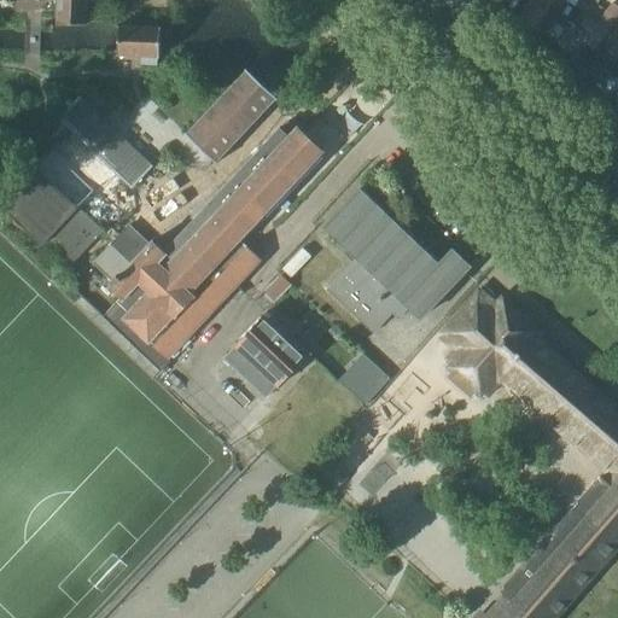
[(57,0),(57,24),(86,25),(86,0),(57,0)]
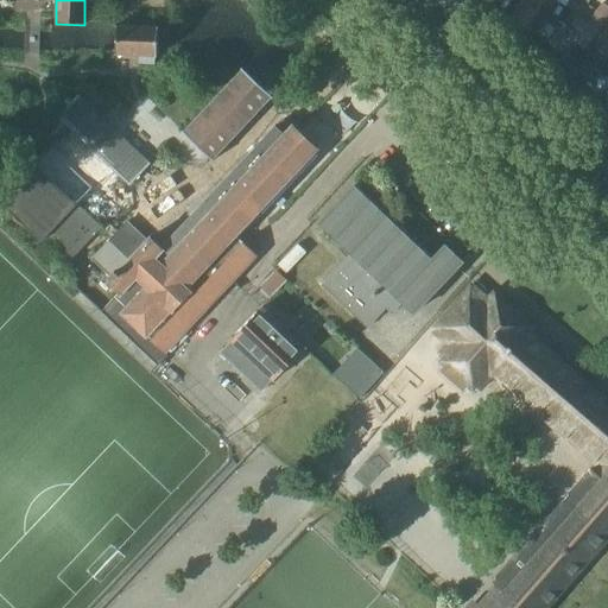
[(552,13),(531,0),(511,0),(502,13),(533,33),(543,19),(546,23),(552,13)]
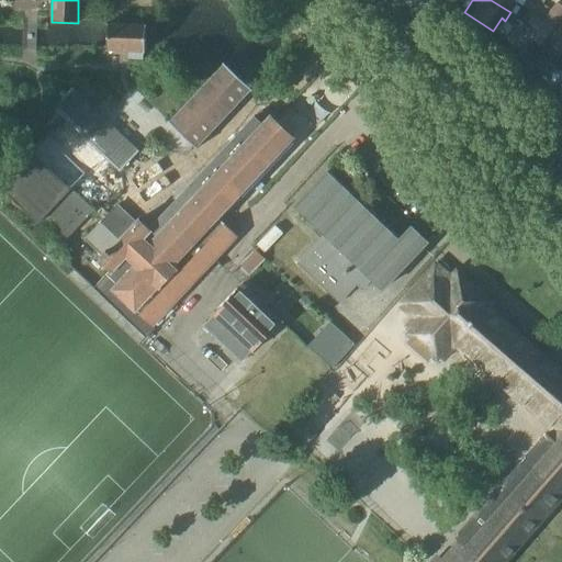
[(491,0),(510,12),(516,3),(513,1),(513,0),(491,0)]
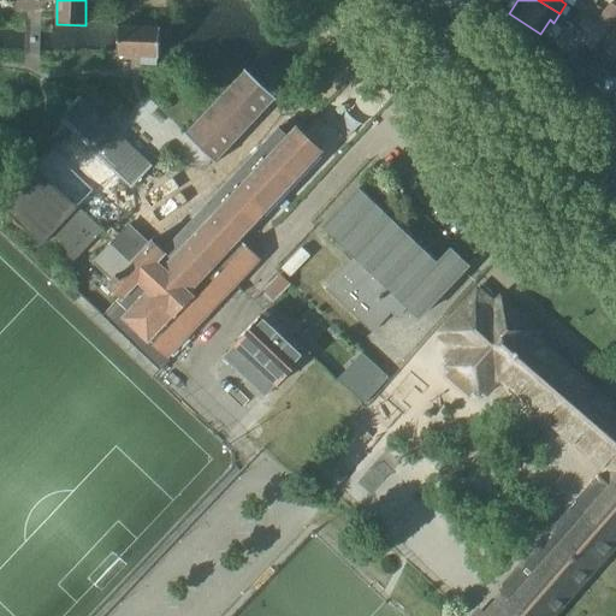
[(615,0),(612,0),(611,3),(604,11),(614,19),(615,17),(615,0)]
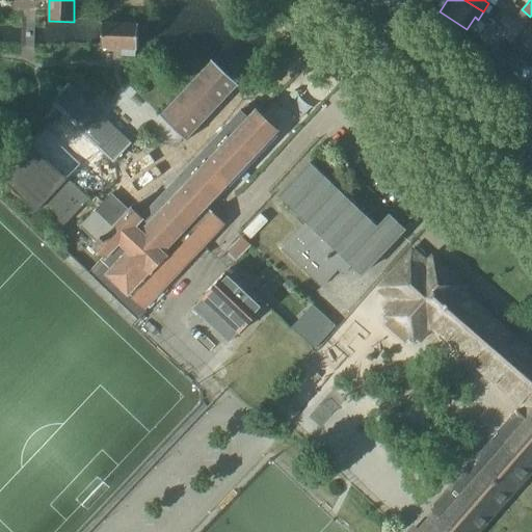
[(530,17),(522,9),(516,17),(525,24),(530,17)]
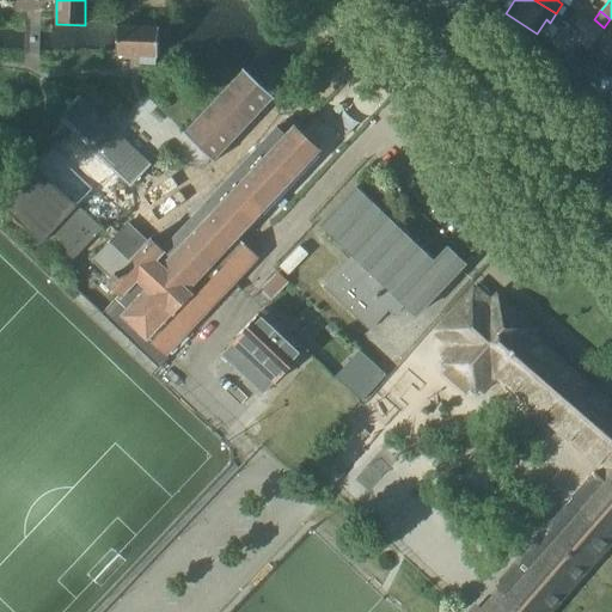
[(139,65),(155,66),(155,56),(158,56),(159,28),(116,25),(116,54),(139,55),(139,65)]
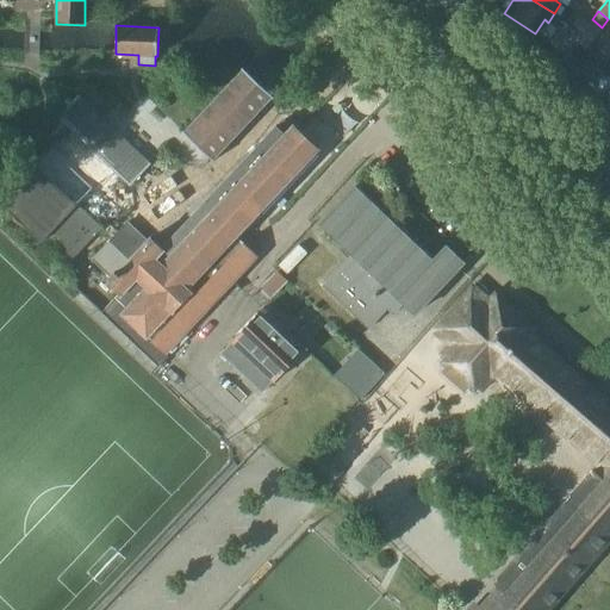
[(591,42),(577,31),(570,41),(584,50),(591,42)]
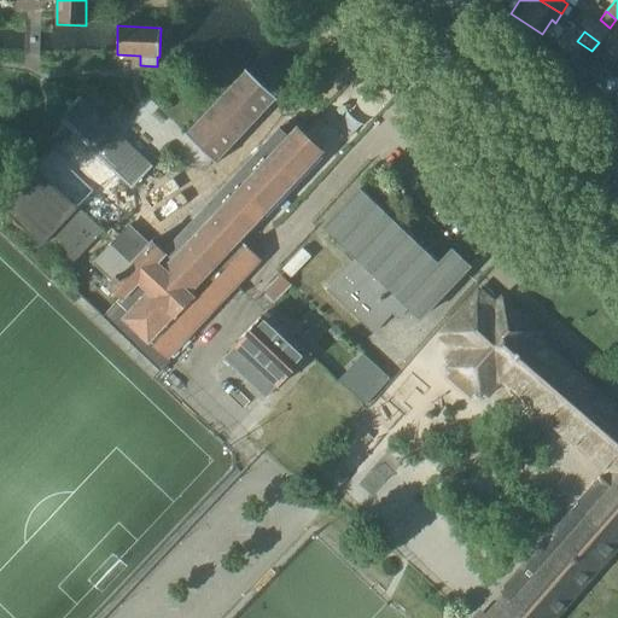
[(617,50),(617,44),(611,39),(605,47),(614,54),(617,50)]
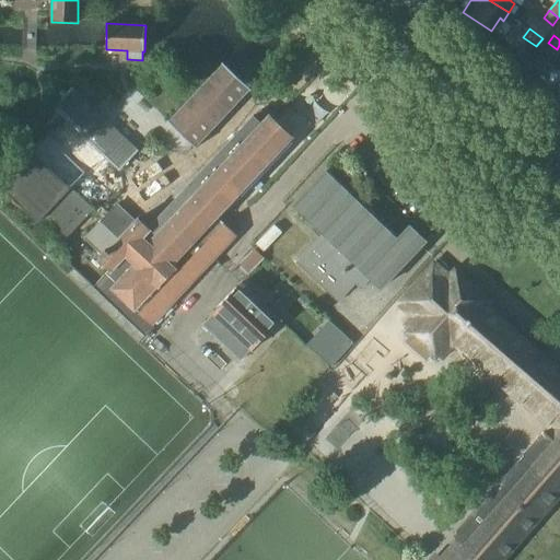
[(521,66),(526,60),(518,53),(511,60),(516,66),(521,66)]
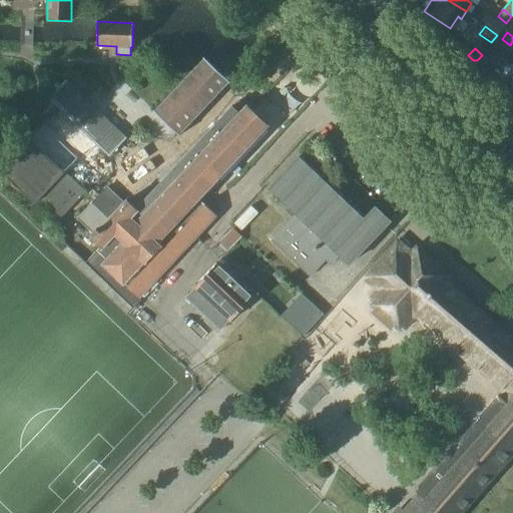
[(229,83),(230,82),(217,70),(203,57),(202,58),(203,59),(167,97),(154,110),(153,110),(152,111),(179,136),(180,135),(179,134),(200,112),(198,111),(206,103),(207,104),(228,82),(229,83)]
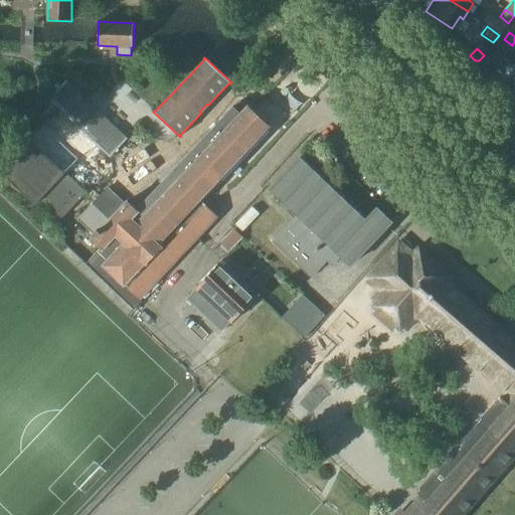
[(494,64),(486,58),(481,63),(482,67),(487,72),(494,64)]
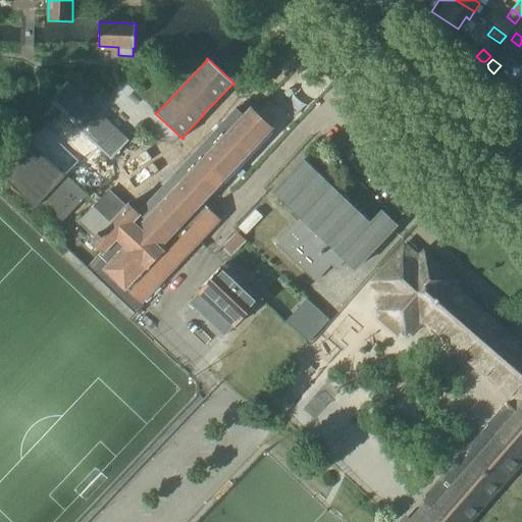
[(92,241),(102,251),(87,268),(135,313),(135,314),(136,314),(144,306),(143,305),(141,303),(220,219),(216,216),(202,202),(270,131),(271,129),(243,103),(237,109),(236,108),(236,109),(237,110),(179,169),(138,214),(127,205),(124,208),(108,192),(79,222),(88,231),(87,232),(88,233),(88,232),(93,237),(92,238),(94,239),(92,241)]
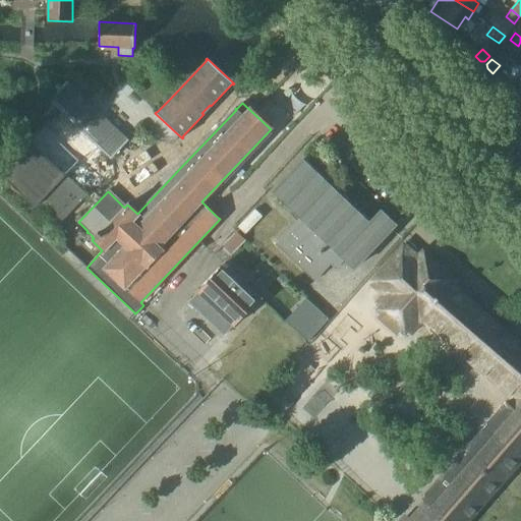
[(381,212),(369,223),(303,160),(273,191),(301,219),(277,244),(313,280),(330,263),(336,269),(345,259),(354,270),(396,225),(381,212)]
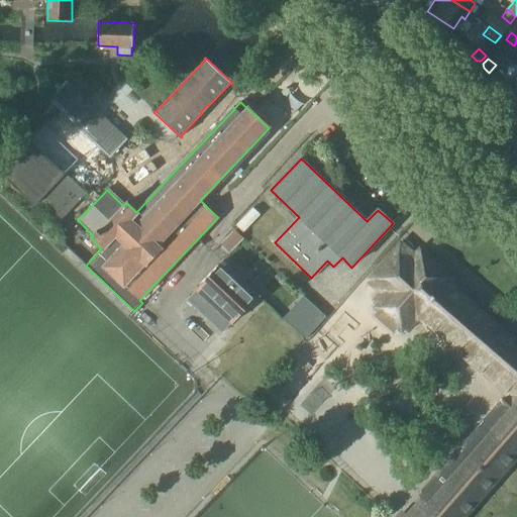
[(223,243),(230,250),(241,239),(234,232),(223,243)]
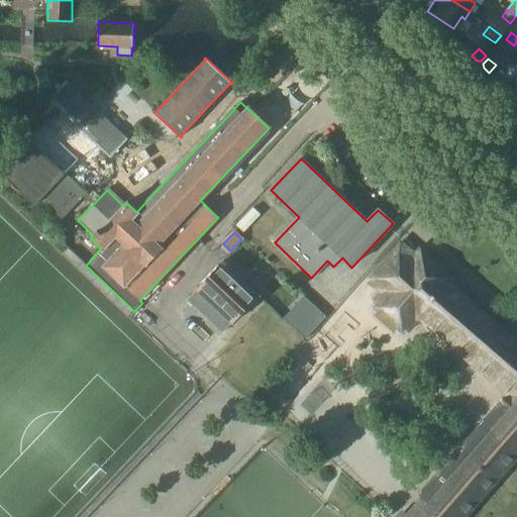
[(411,248),(403,241),(369,281),(385,294),(376,304),(376,303),(372,305),(371,308),(372,312),(376,313),(376,312),(382,318),(381,319),(383,320),(384,319),(390,324),(388,325),(389,326),(391,325),(397,330),(396,331),(398,334),(401,336),(405,334),(407,331),(406,330),(418,316),(422,319),(423,319),(508,393),(507,393),(511,397),(507,401),(503,397),(498,403),(425,488),(419,493),(423,497),(420,501),(408,515),(408,514),(405,516),(463,516),(516,456),(516,341),(509,335),(509,336),(501,330),(502,329),(486,315),(486,316),(478,309),(478,308),(462,295),(461,296),(454,289),(454,288),(447,282),(450,278),(450,277),(443,271),(442,271),(428,259),(429,257),(422,252),(421,252),(415,259),(407,252),(411,248)]
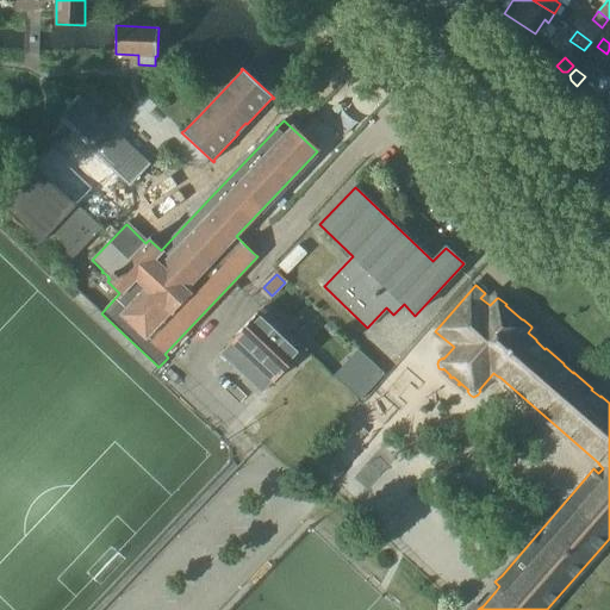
[(262,309),(261,309),(231,341),(232,342),(221,354),(262,392),(273,380),(274,381),(305,349),(262,309)]
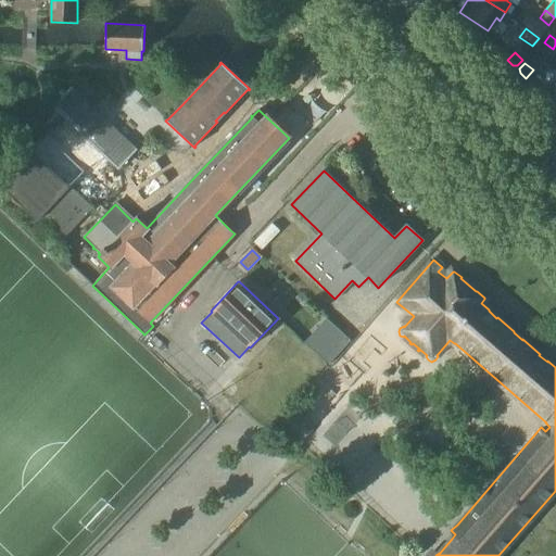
[(326,318),(304,342),(328,365),(351,341),(326,318)]
